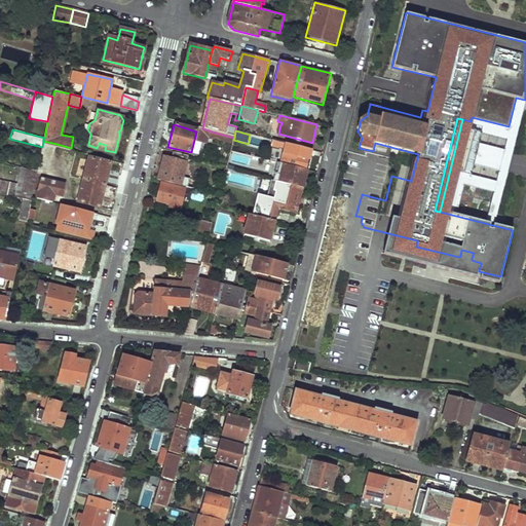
[(199,132),(196,132),(191,152),(200,155),(207,136),(199,134),(199,132)]
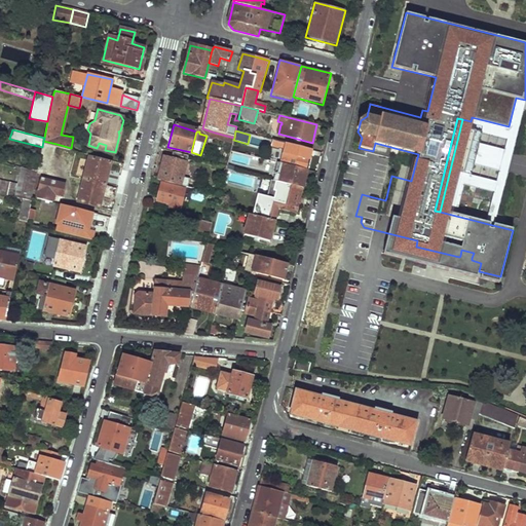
[(284,151),(277,175),(279,176),(278,183),(283,183),(302,189),(312,150),(273,140),(271,148),(284,151)]
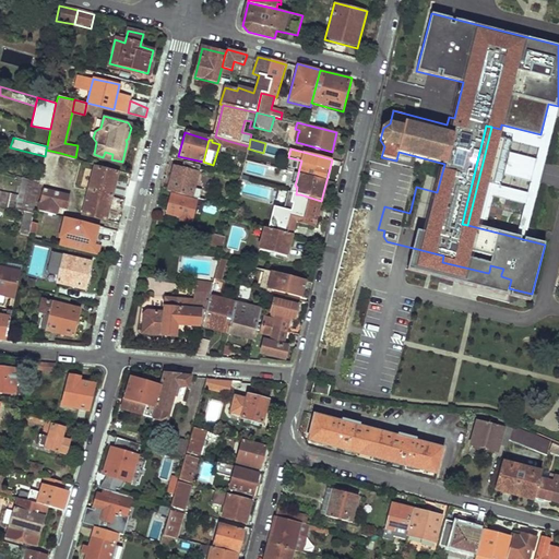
[(45,156),(39,181),(59,186),(60,178),(55,177),(60,153),(46,150),(45,156)]
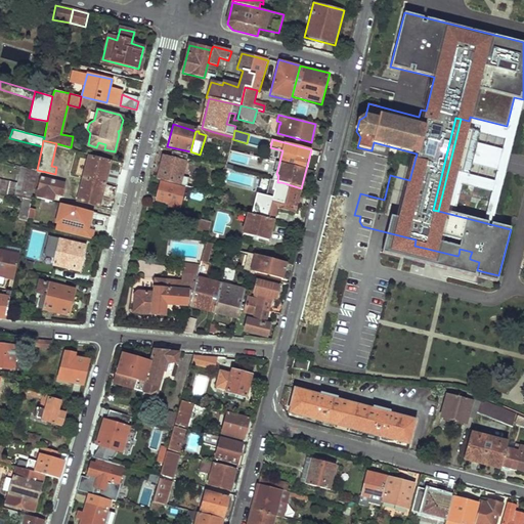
[(185,164),(187,156),(173,151),(171,159),(164,157),(158,180),(192,188),(193,185),(187,184),(188,178),(182,177),(185,164)]
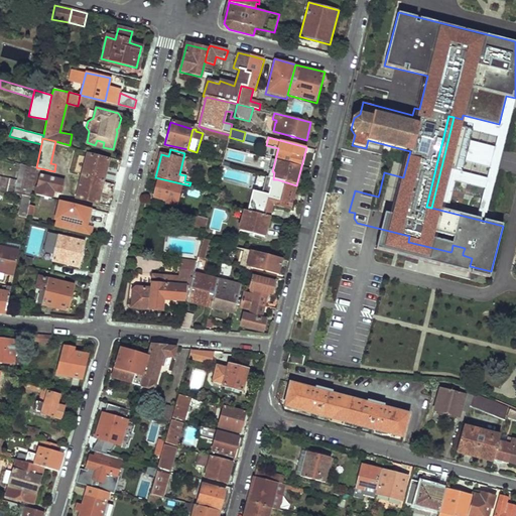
[(227,159),(245,160),(245,151),(228,150),(227,159)]
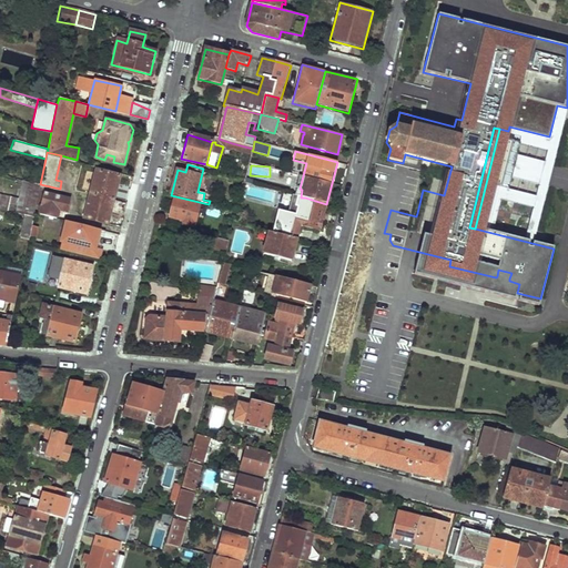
[(98,168),(91,192),(114,198),(120,174),(98,168)]
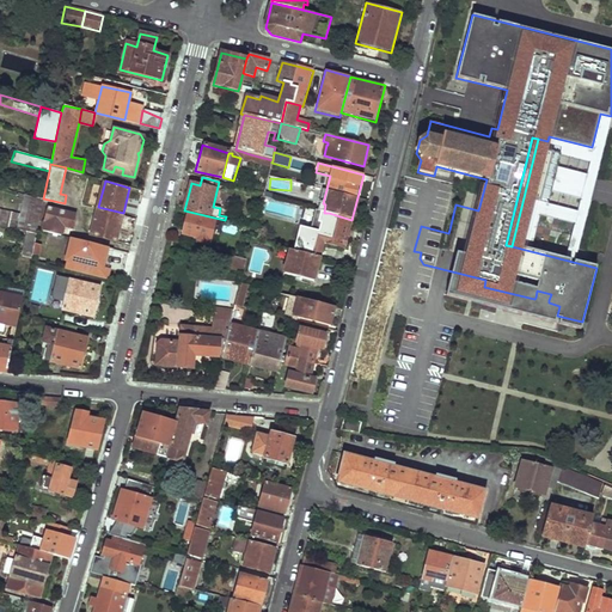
[(221,193),(216,191),(213,207),(220,208),(222,201),(219,200),(221,193)]
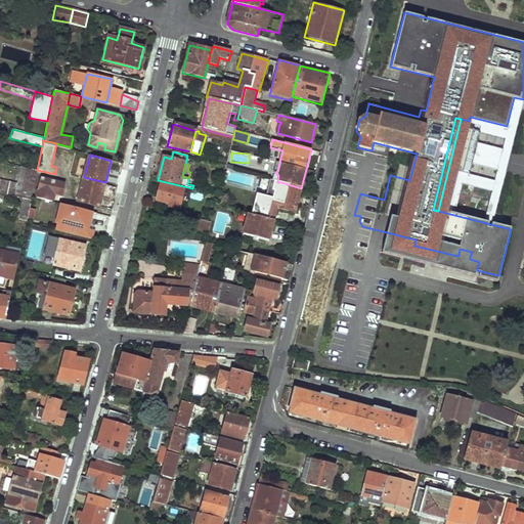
[(19,167),(15,185),(33,189),(36,175),(37,172),(19,167)]
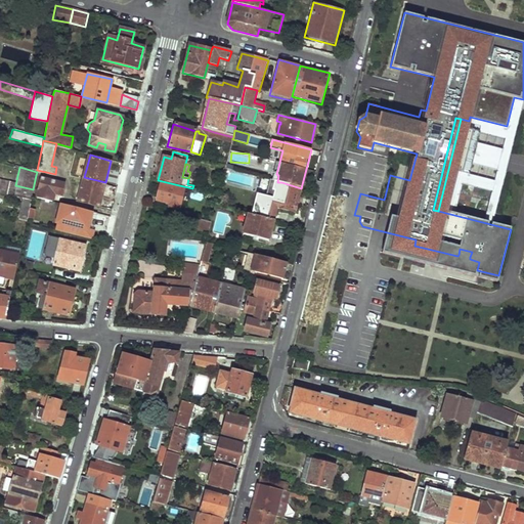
[(390,175),(385,174),(380,194),(385,197),(390,175)]
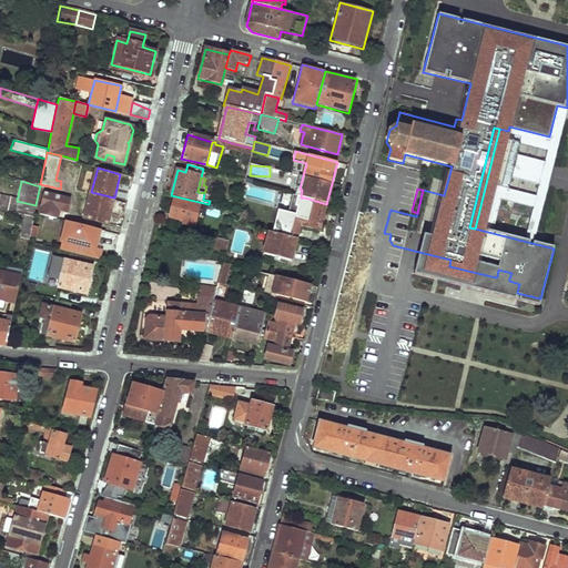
[(43,191),(40,211),(44,212),(58,215),(59,215),(61,206),(69,209),(71,196),(43,191)]
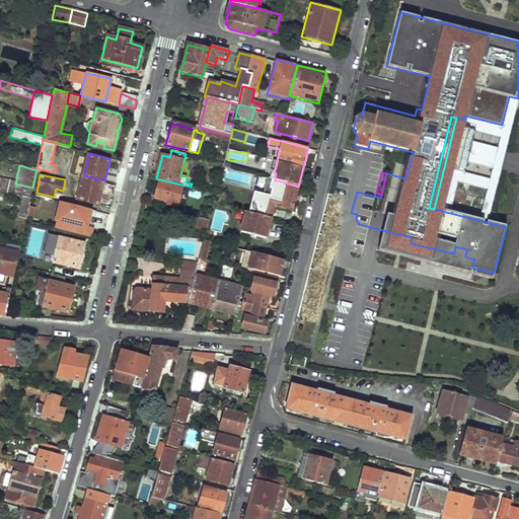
[(83,175),(77,196),(98,202),(104,180),(83,175)]
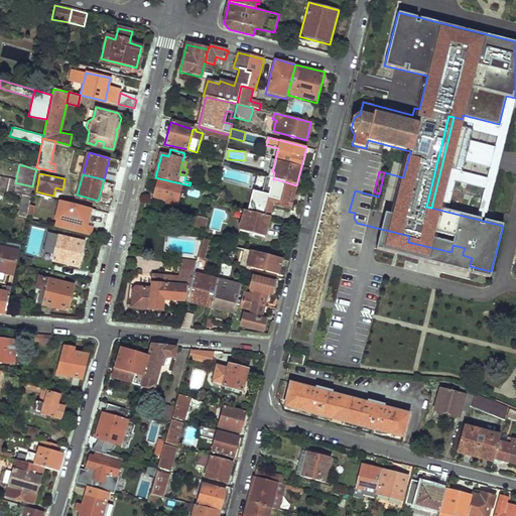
[(0,178),(0,190),(24,196),(29,197),(30,198),(32,186),(15,182),(0,178)]
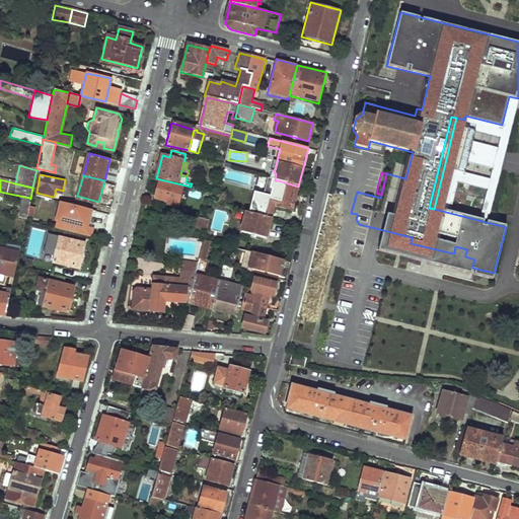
[(277,199),(275,206),(276,207),(292,211),(298,187),(279,180),(276,191),(279,191),(277,199)]
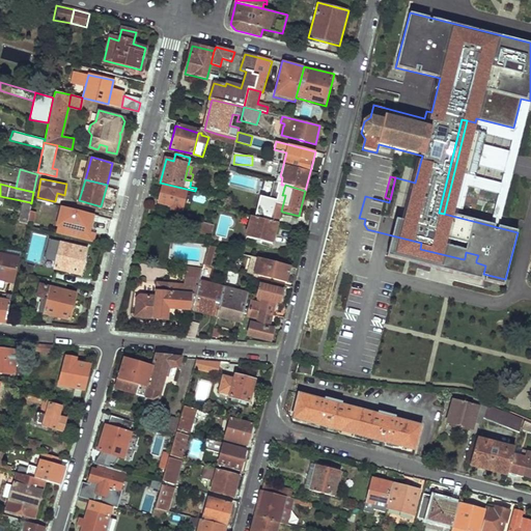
[(163,186),(159,203),(173,206),(172,210),(182,212),(187,192),(163,186)]
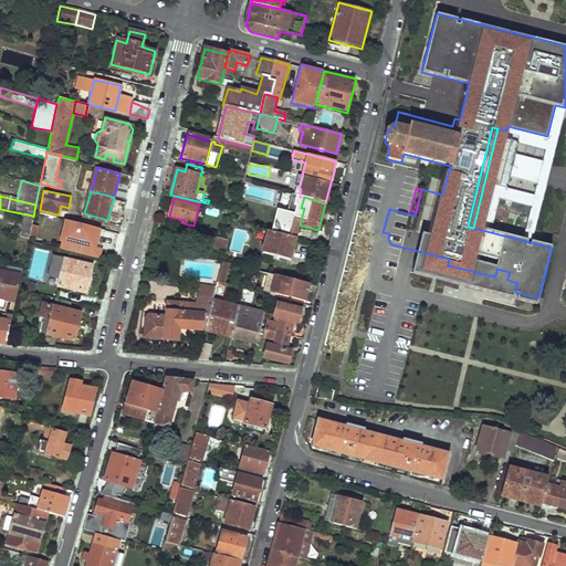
[(300,224),(302,217),(290,213),(284,236),(297,239),(301,226),(300,224)]
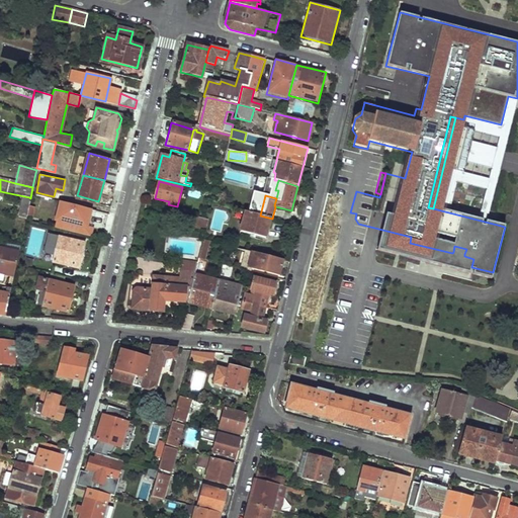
[(25,218),(28,202),(29,197),(24,196),(20,217),(25,218)]
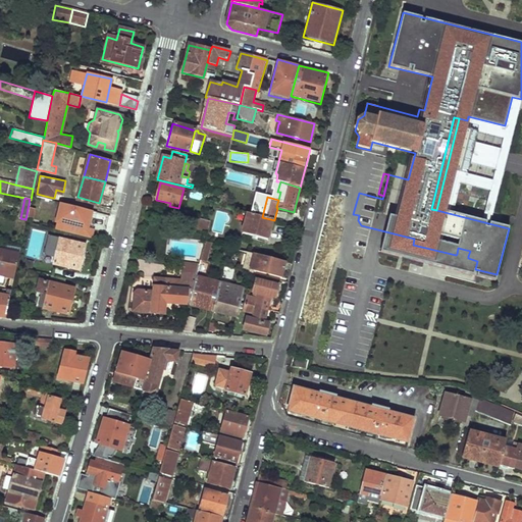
[(83,206),(77,225),(95,230),(101,211),(83,206)]
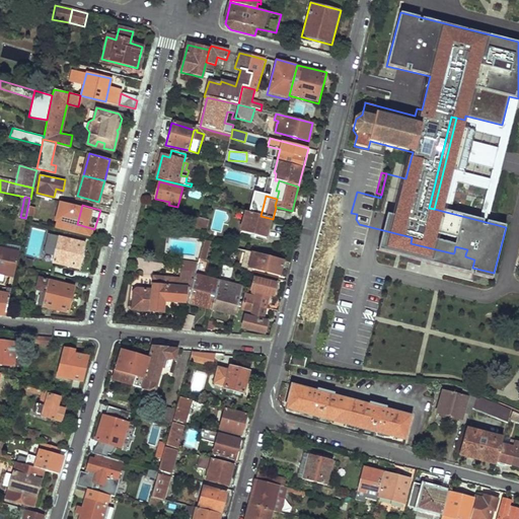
[(32,217),(35,208),(28,206),(26,216),(32,217)]
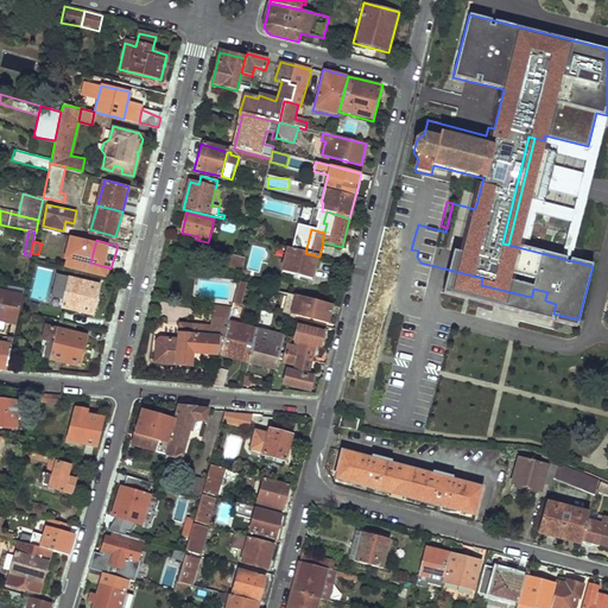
[(289,249),(283,272),(314,280),(320,257),(305,253),(289,249)]
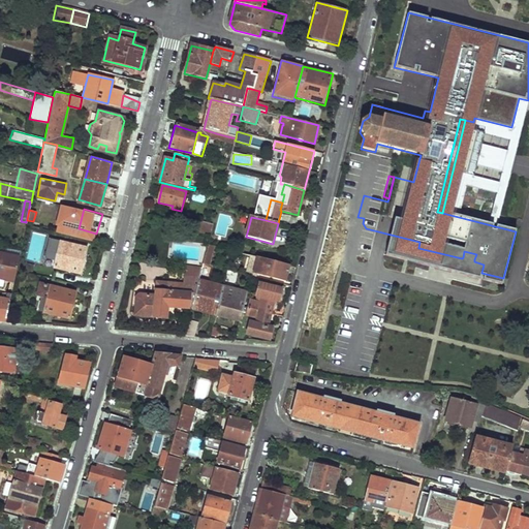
[(201,221),(200,226),(213,229),(214,224),(201,221)]
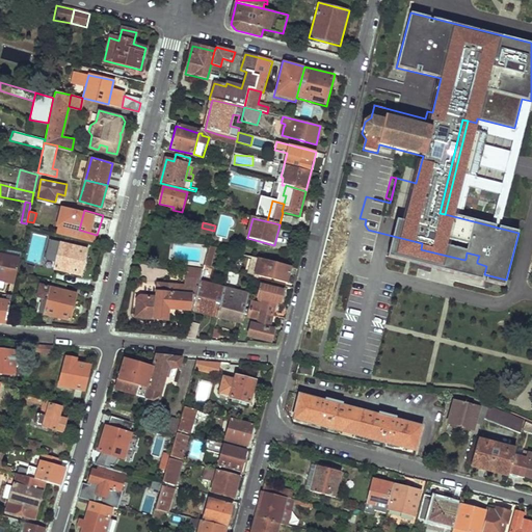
[(58,251),(55,268),(81,274),(86,248),(59,243),(59,244),(58,251)]
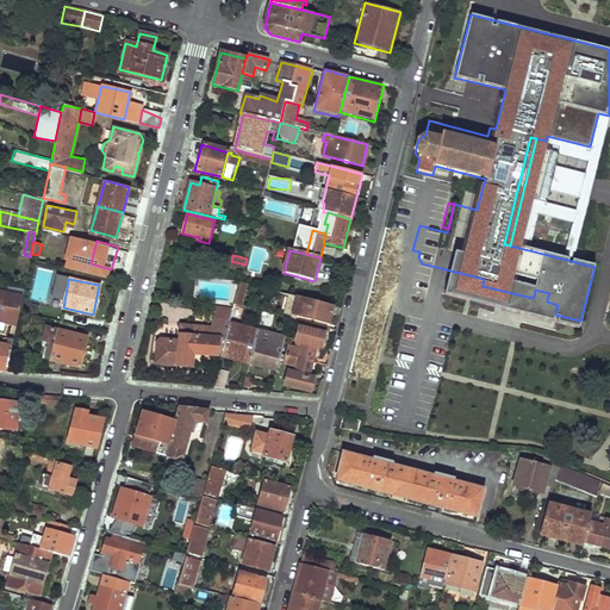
[(241,284),(236,304),(241,306),(246,285),(241,284)]
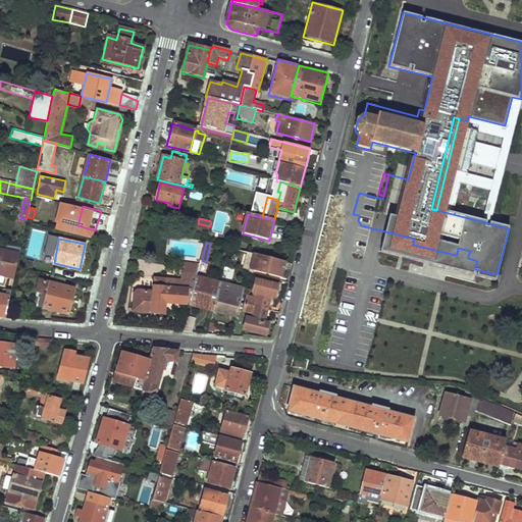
[(0,245),(0,282),(3,283),(4,276),(14,278),(16,266),(18,258),(18,256),(4,253),(5,247),(0,245)]
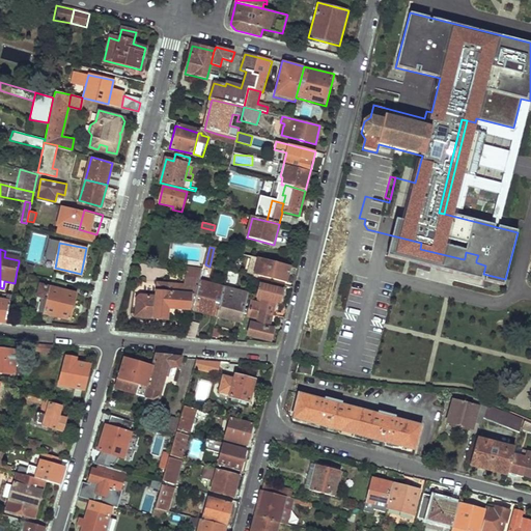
[(466,252),(465,258),(476,260),(478,255),(466,252)]
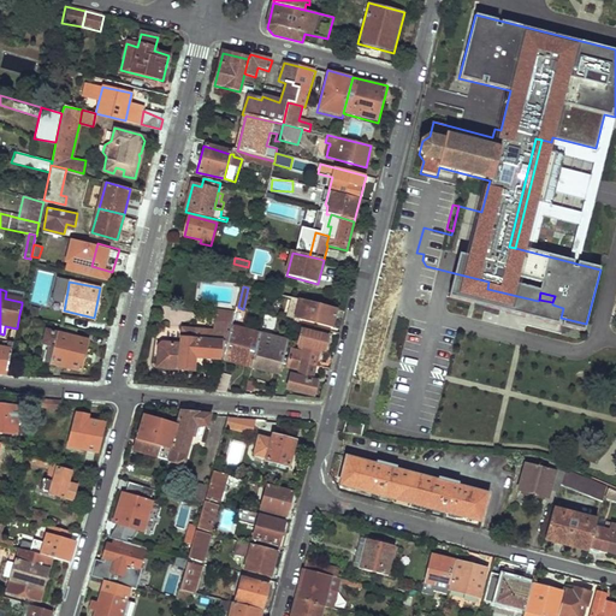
[(338,311),(294,298),(288,320),(298,324),(300,318),(333,327),(338,311)]
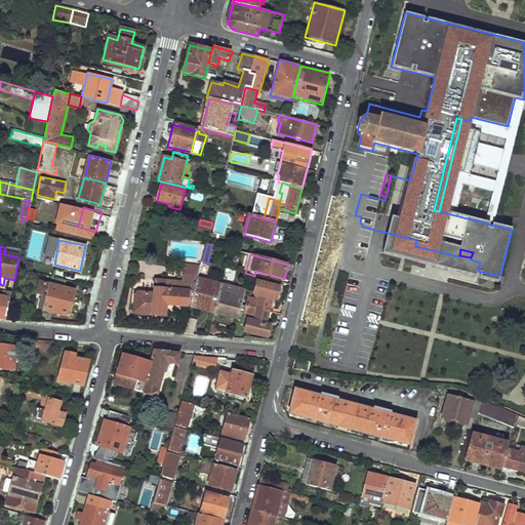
[(18,259),(16,268),(32,272),(34,264),(18,259)]
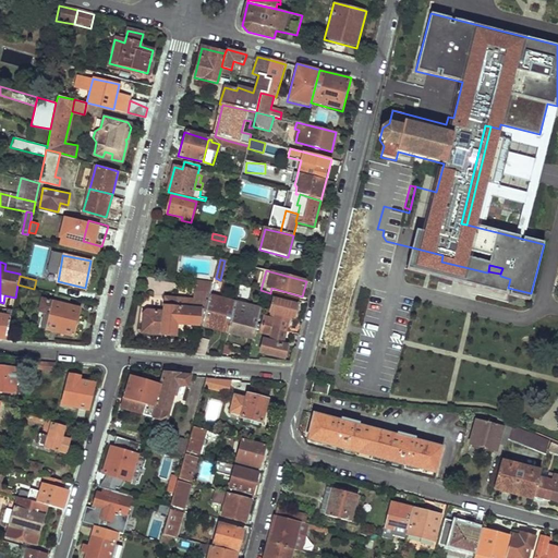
[(174,308),(165,307),(164,313),(147,311),(145,314),(143,332),(174,337),(176,331),(196,334),(197,326),(204,326),(204,325),(211,296),(215,282),(196,281),(195,301),(176,299),(174,308)]
